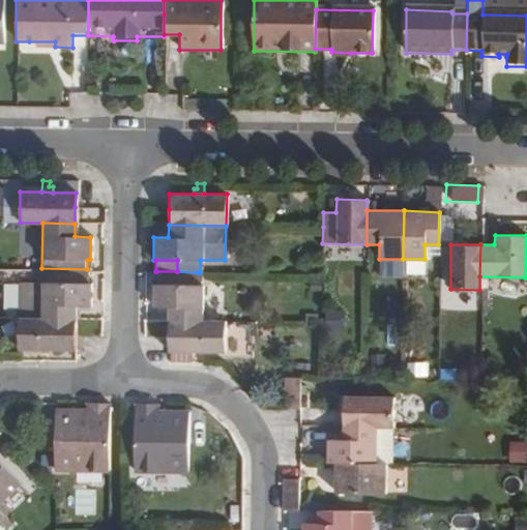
[(40,283),(40,319),(74,319),(74,305),(90,305),(90,284),(88,284),(88,271),(44,271),(44,283),(40,283)]
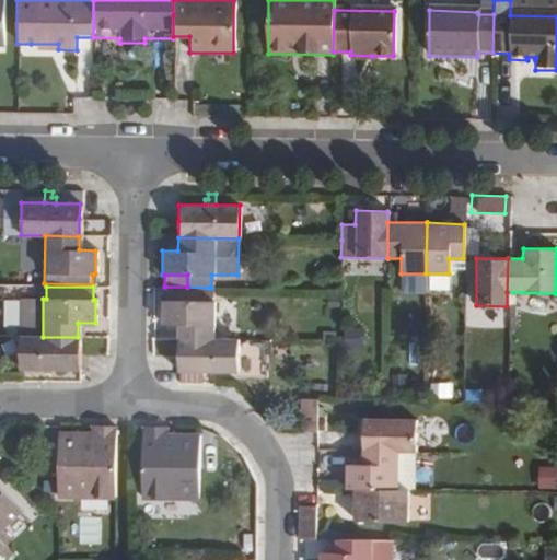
[(162,300),(162,325),(177,325),(177,338),(212,339),(213,301),(208,301),(208,288),(187,287),(165,287),(165,300),(162,300)]
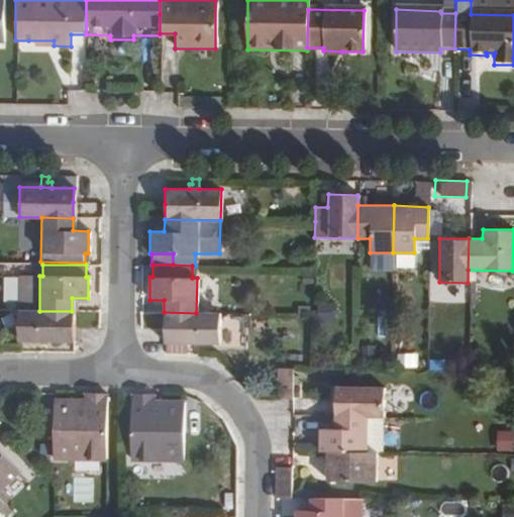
[(21,276),(20,310),(39,311),(39,276),(21,276)]
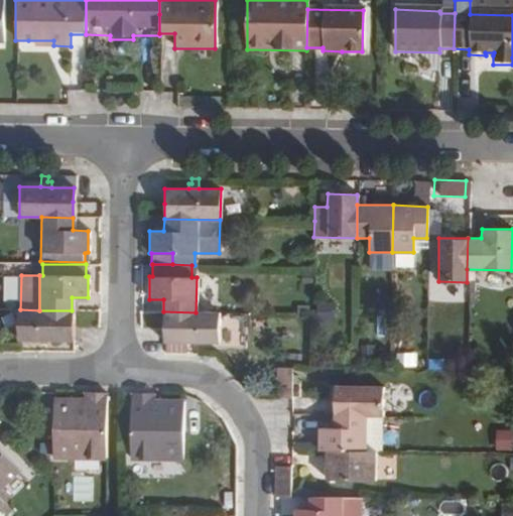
[(312,300),(309,318),(327,320),(329,302),(312,300)]
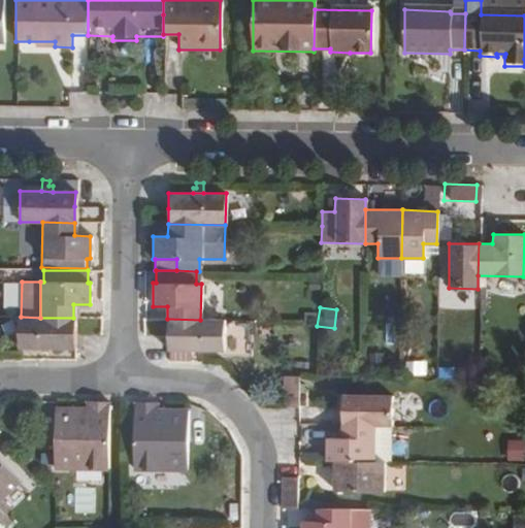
[(18,348),(39,348),(51,348),(73,348),(73,333),(73,318),(40,318),(21,317),(18,317),(18,348)]
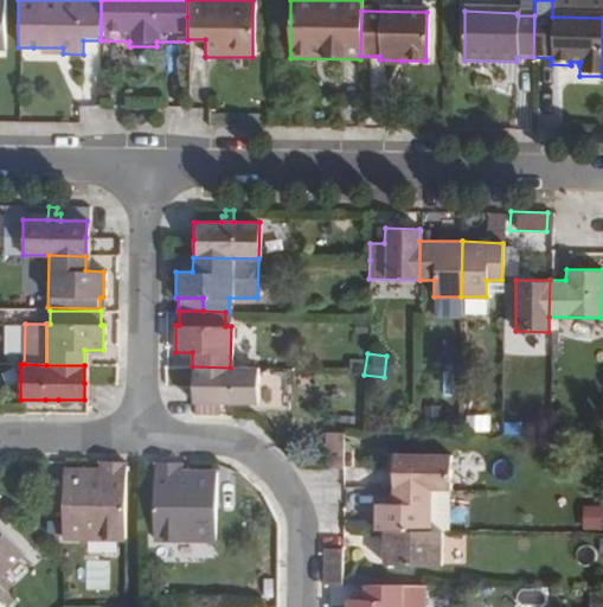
[(230,368),(192,366),(191,384),(191,401),(219,402),(230,402),(256,403),(255,368),(230,368)]
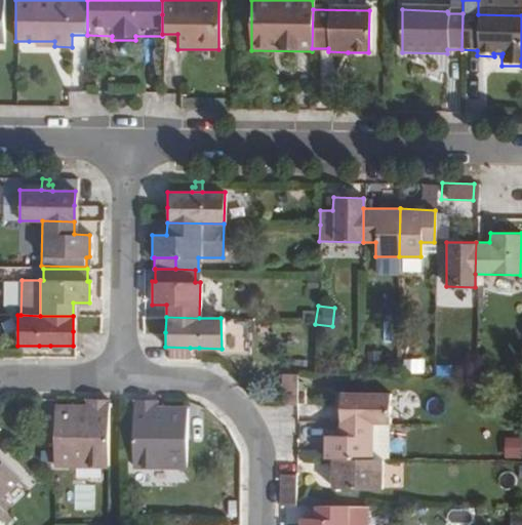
[(447,360),(439,360),(439,370),(447,370),(447,360)]
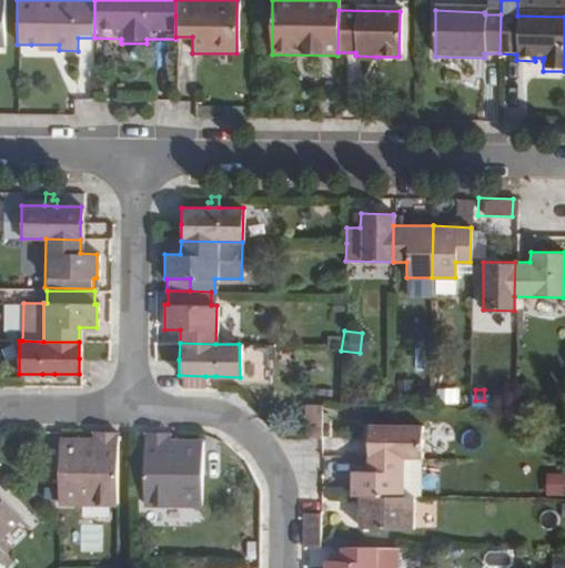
[(303,437),(320,437),(321,404),(303,404),(303,437)]
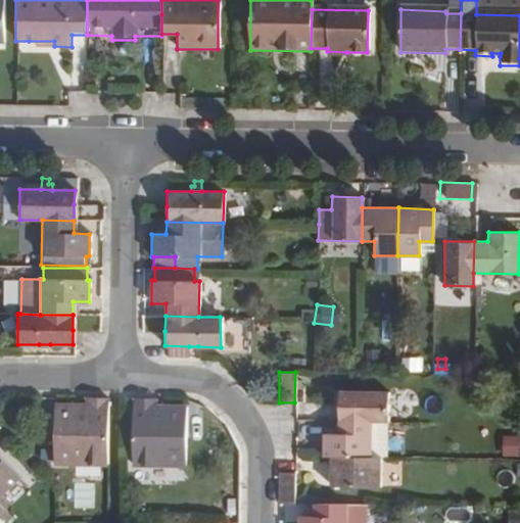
[(386,421),(387,421),(388,391),(338,391),(337,421),(371,421),(386,421)]
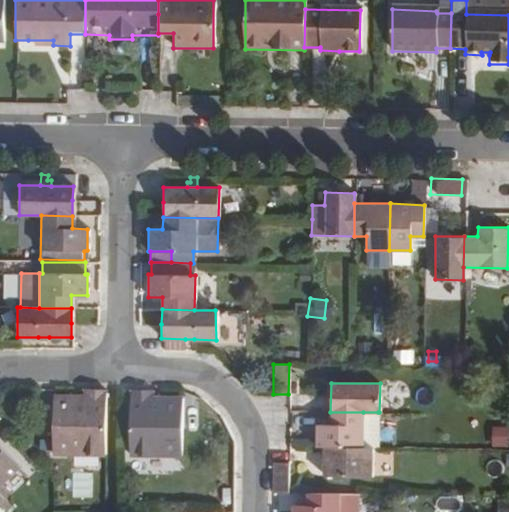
[(103,455),(104,390),(82,390),(82,399),(53,398),(52,455),(103,455)]
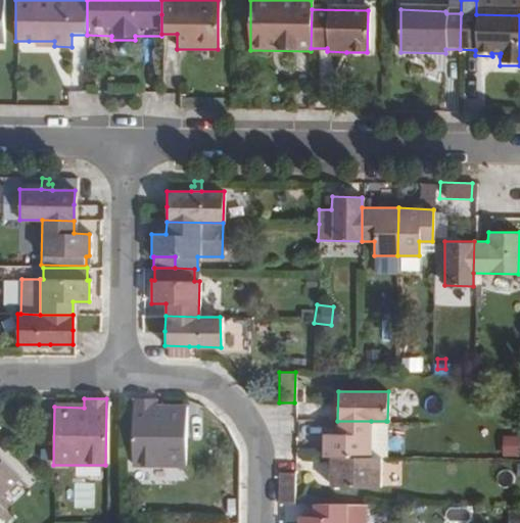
[(156,408),(156,399),(132,399),(131,467),(184,467),(184,409),(156,408)]
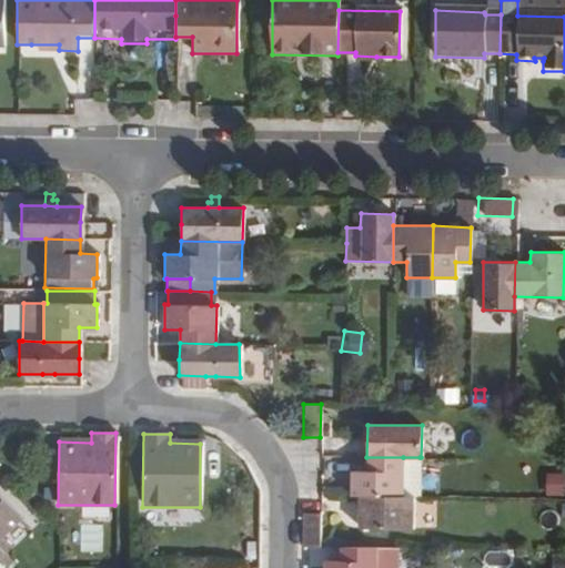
[(342,456),(320,457),(321,476),(343,475),(342,456)]
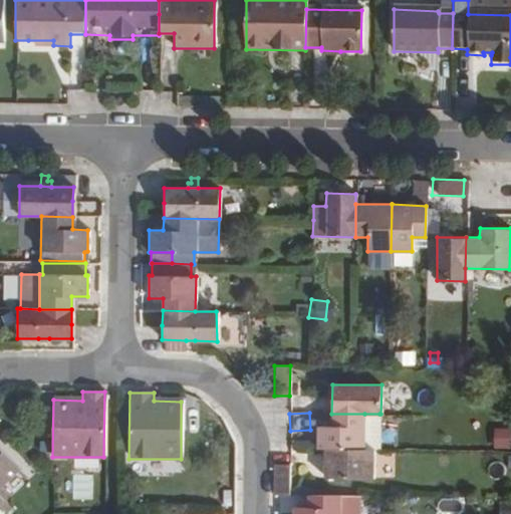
[(316,448),(324,448),(363,449),(363,447),(364,414),(331,414),(331,426),(316,426),(316,448)]
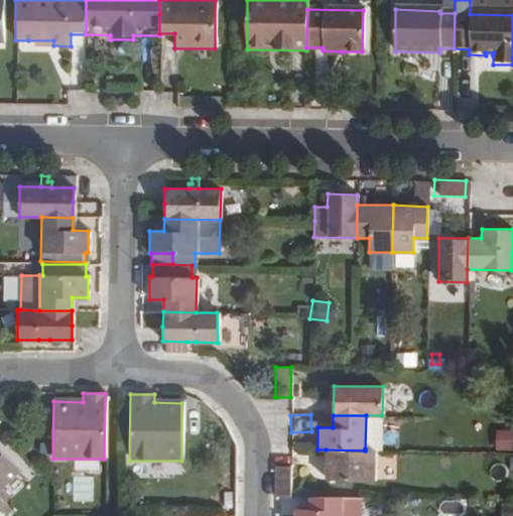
[(381,415),(366,415),(365,448),(380,448),(381,415)]
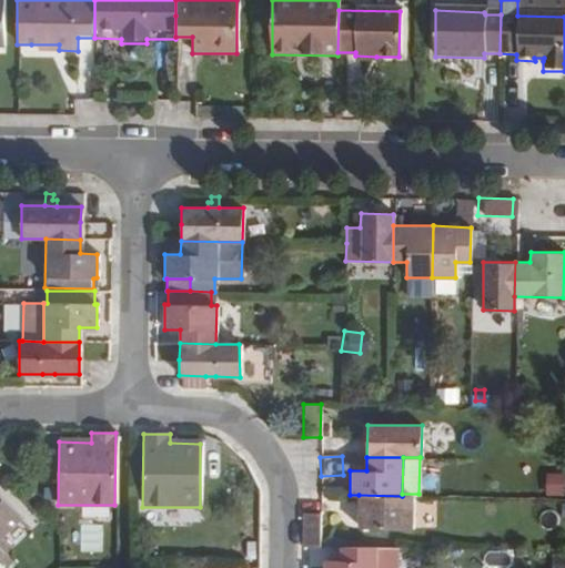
[(562,496),(563,474),(541,473),(540,495),(562,496)]
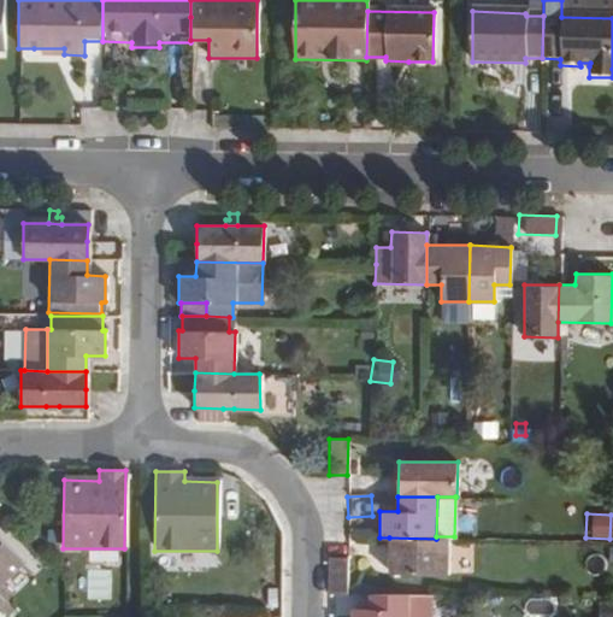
[(447,574),(447,539),(436,539),(389,538),(388,573),(447,574)]
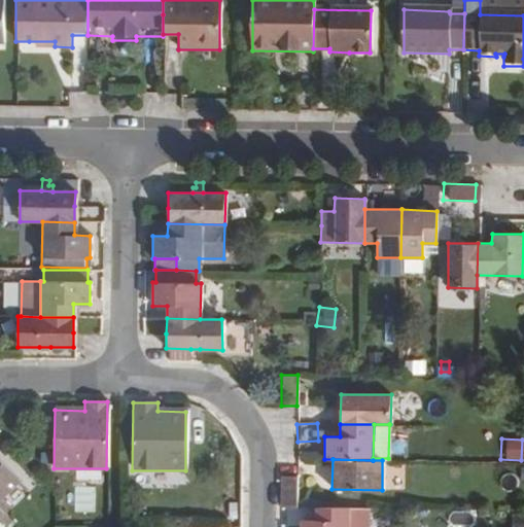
[(0,513),(1,514),(6,507),(0,501),(0,499),(18,481),(0,461),(0,513)]
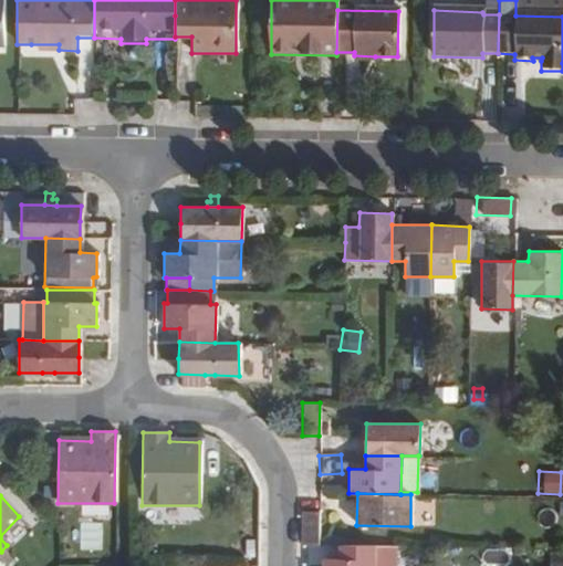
[(301,544),(316,544),(316,512),(302,511),(301,544)]
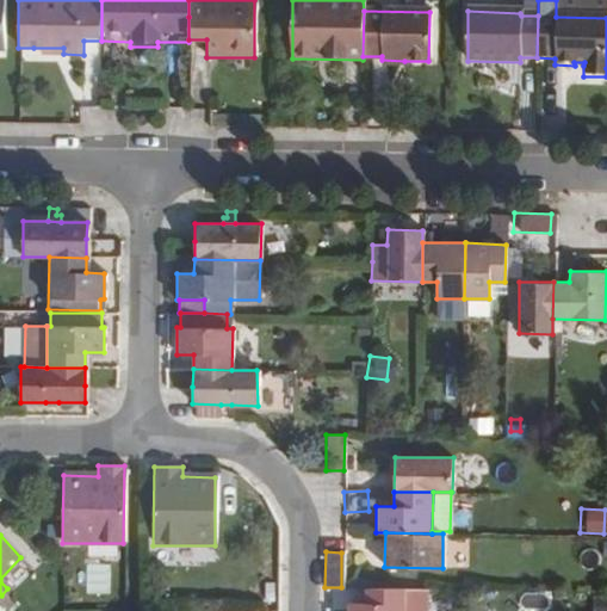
[(347,610),(427,610),(428,588),(366,588),(366,604),(348,604),(347,610)]
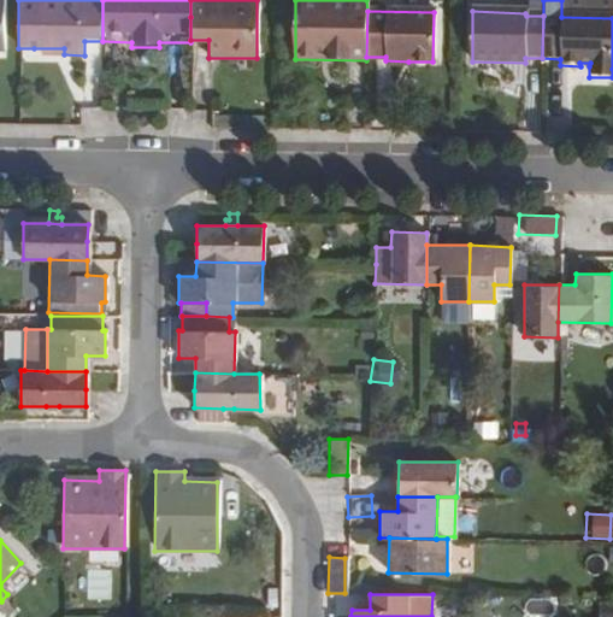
[(0,613),(3,616),(4,616),(10,611),(1,601),(0,600),(0,613)]
